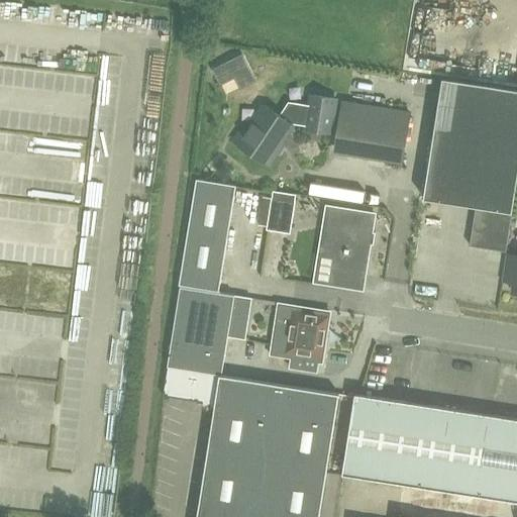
[(219,84),(233,77),(247,69),(240,55),(212,69),(219,84)]
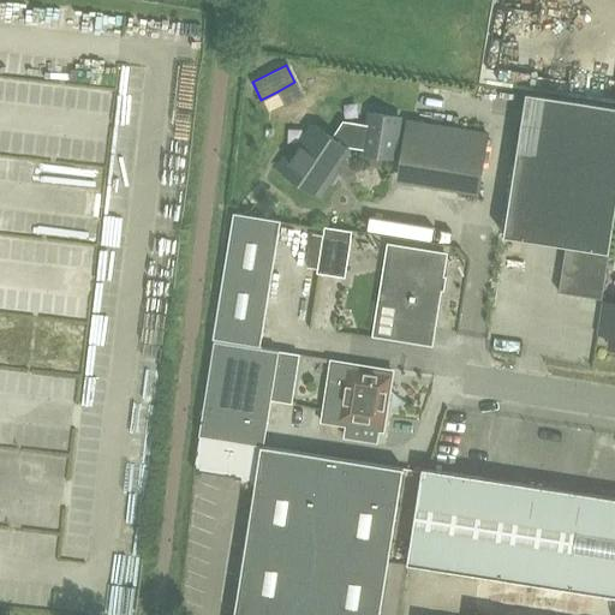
[(567,246),(560,292),(602,299),(609,252),(610,252),(614,219),(614,106),(527,93),(505,237),(567,246)]
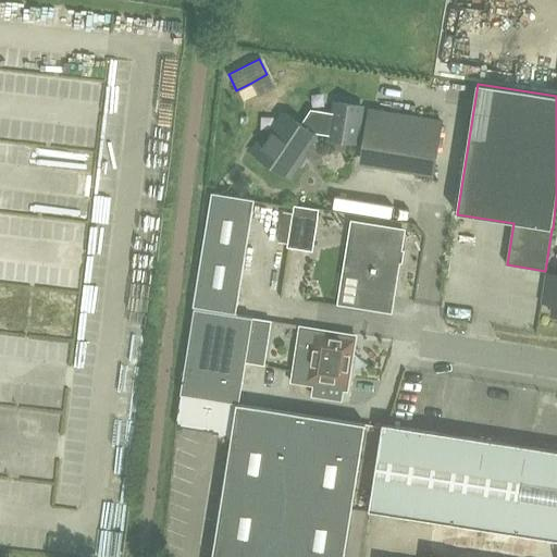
[(336,102),(334,113),(331,137),(331,139),(356,143),(362,107),(336,102)]
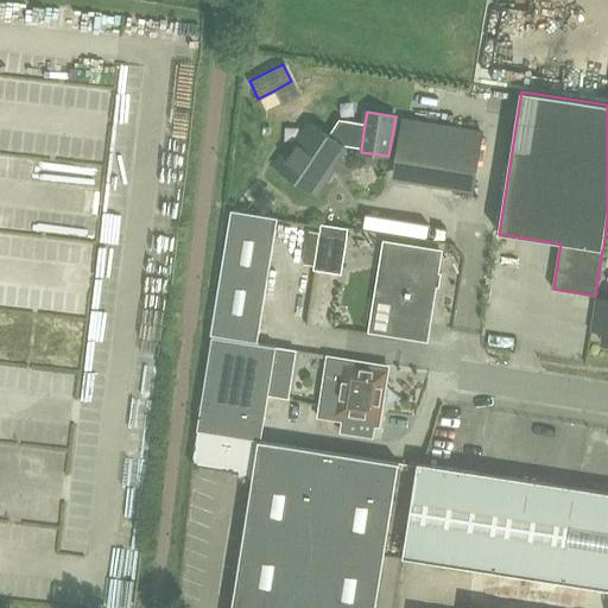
[(344,146),(361,150),(365,124),(347,120),(346,125),(336,124),(329,135),(311,125),(289,158),(283,154),(274,166),(317,195),(329,176),(325,173),(344,146)]
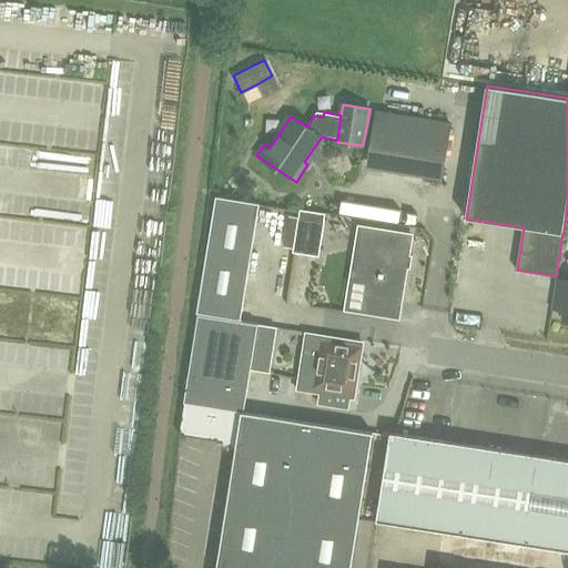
[(429,121),(423,166),(443,170),(450,123),(429,121)]
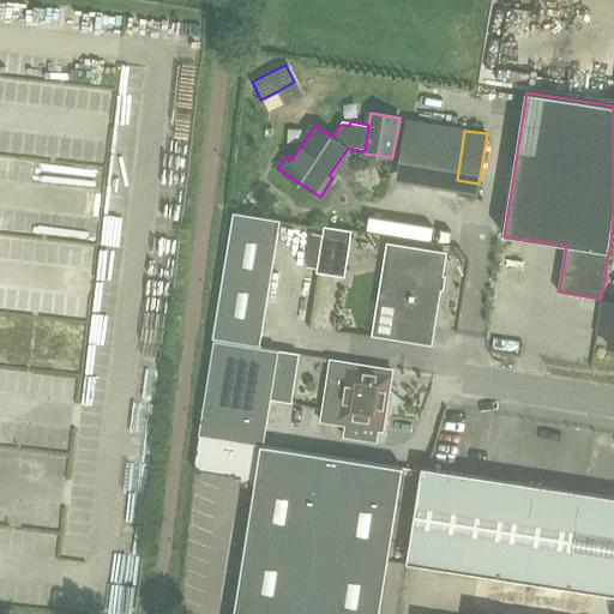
[(234,212),(214,338),(260,345),(281,220),(234,212)]
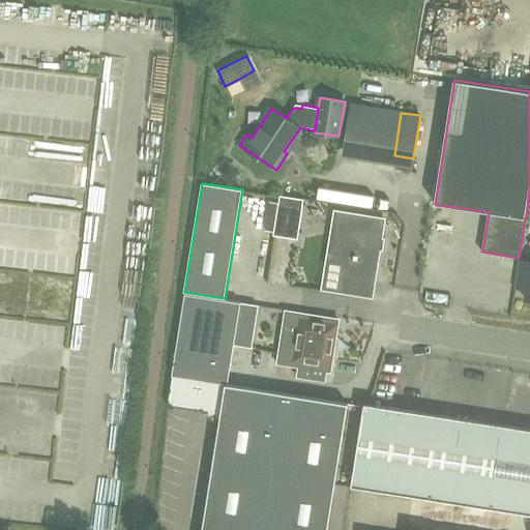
[(303,206),(302,206),(304,199),(281,195),(278,202),(273,232),(273,235),(297,239),(303,206)]
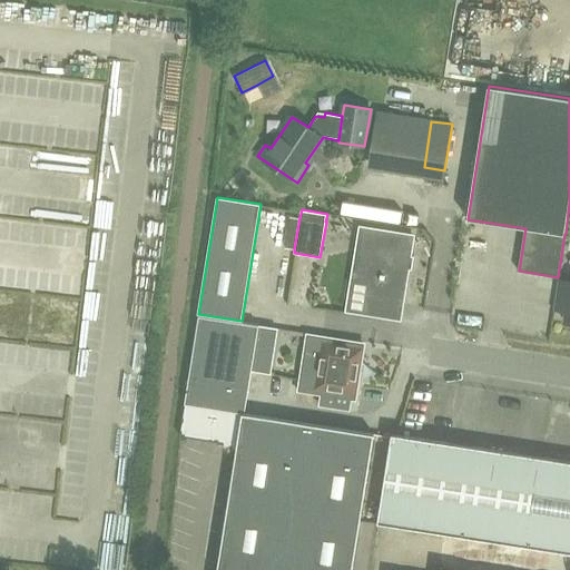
[(294,249),(300,217),(291,216),(286,247),(294,249)]
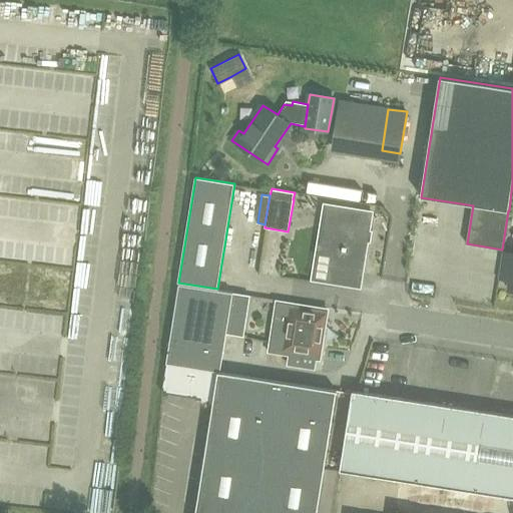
[(331,268),(362,273),(372,212),(325,205),(318,252),(333,255),(331,268)]
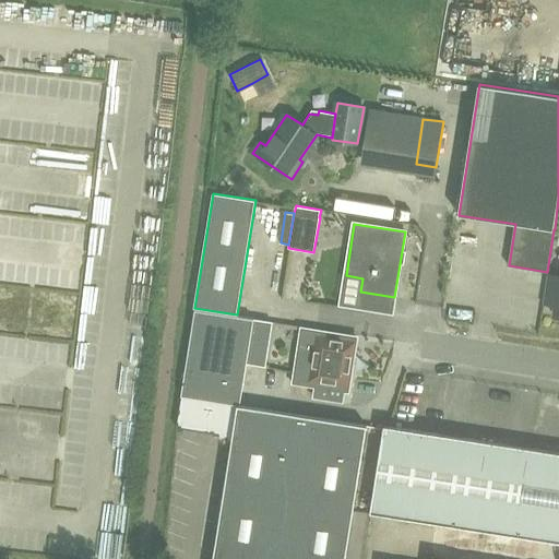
[(558,276),(547,275),(543,305),(556,306),(554,316),(558,316),(558,319),(558,276)]
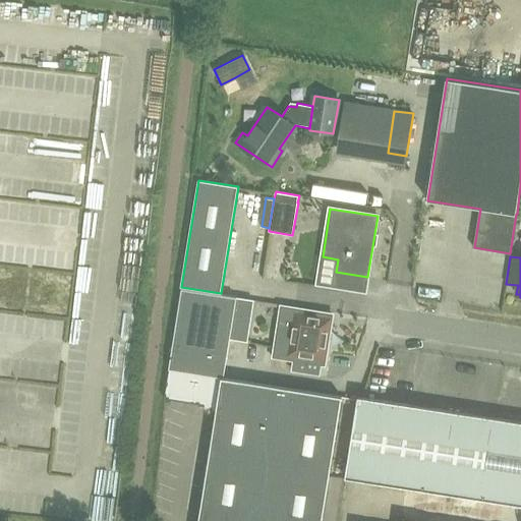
[(230,338),(245,340),(251,299),(182,289),(169,369),(224,378),(230,338)]
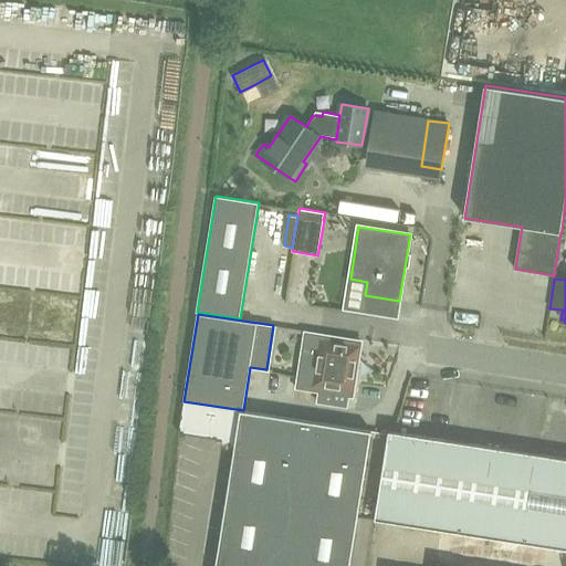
[(360,342),(306,333),(299,383),(320,386),(318,390),(353,396),(360,342)]
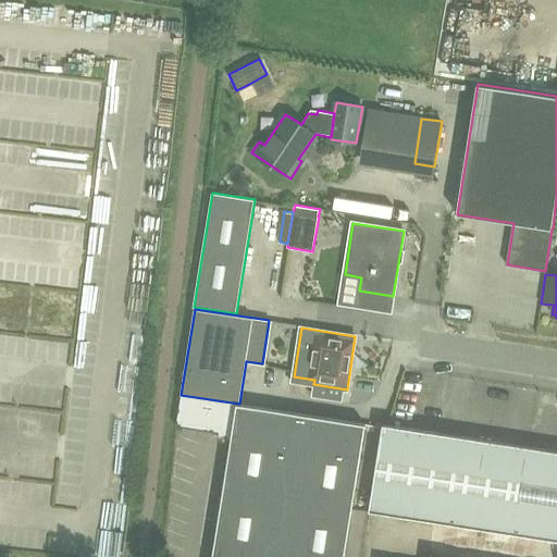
[(181,395),(176,425),(223,433),(222,436),(232,437),(234,425),(298,435),(362,445),(366,424),(181,395)]
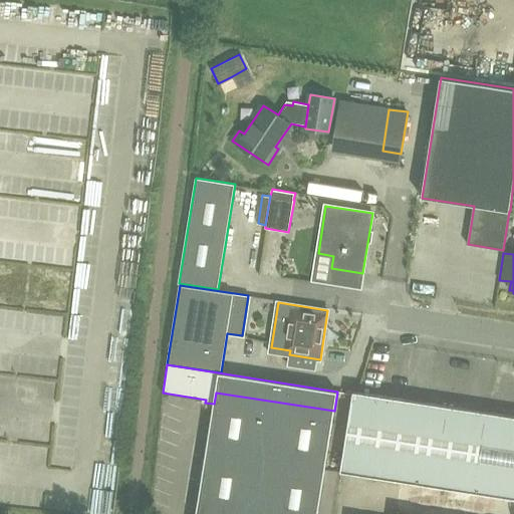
[(406,482),(419,402),(353,392),(341,472),(406,482)]
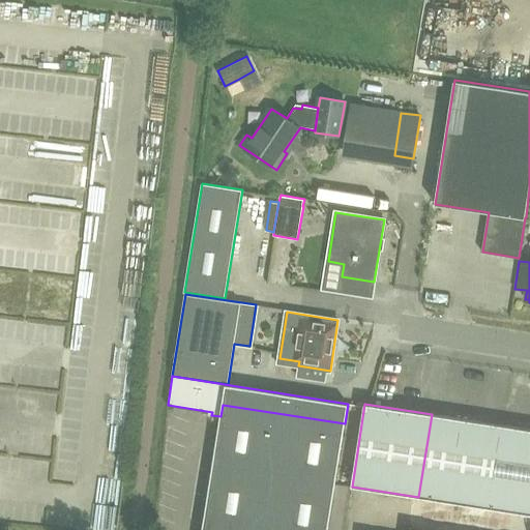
[(211,476),(272,486),(284,414),(223,405),(221,416),(211,476)]
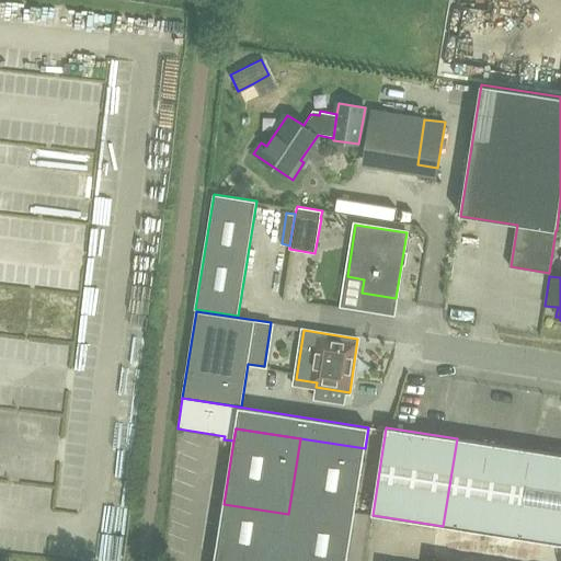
[(347,560),(365,448),(300,438),(288,514),(281,560),(347,560)]
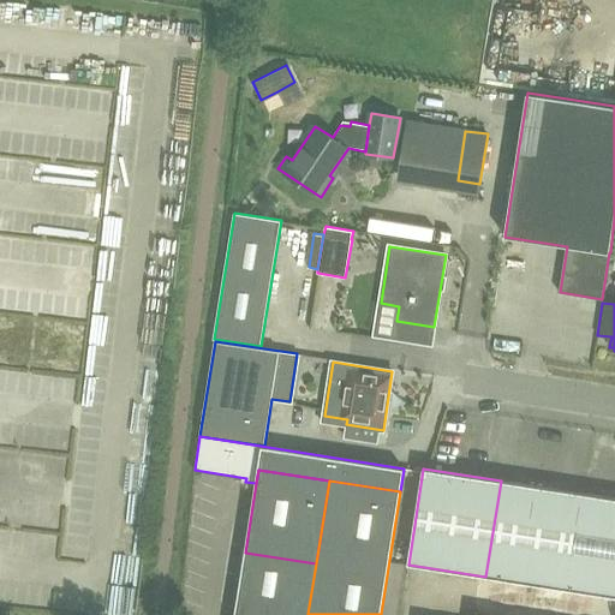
[(562,589),(578,493),(501,481),(485,577),(562,589)]
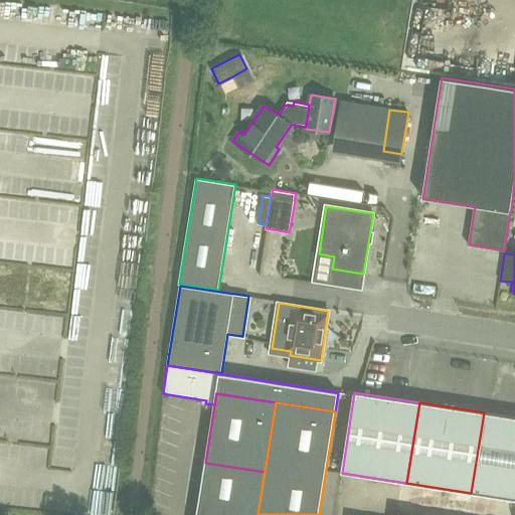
[(514,416),(484,412),(471,493),(514,499),(514,416)]
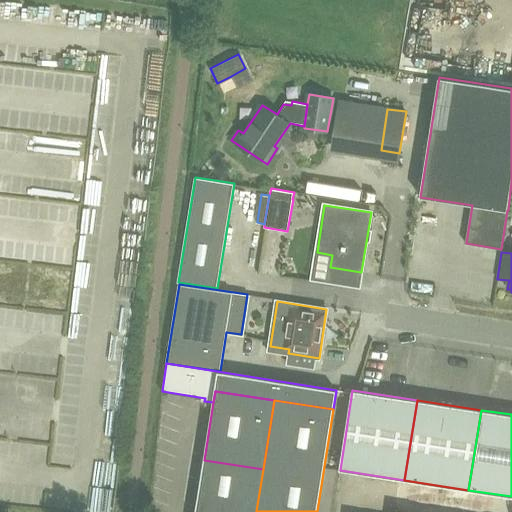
[(195,511),(256,511),(263,469),(204,460),(195,511)]
